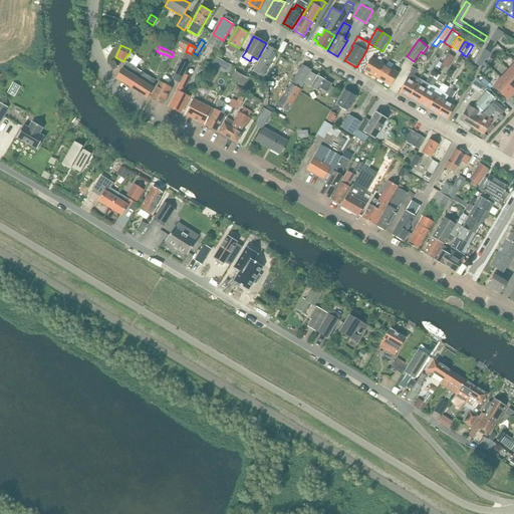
[(268,46),(261,58),(271,63),(278,51),(268,46)]
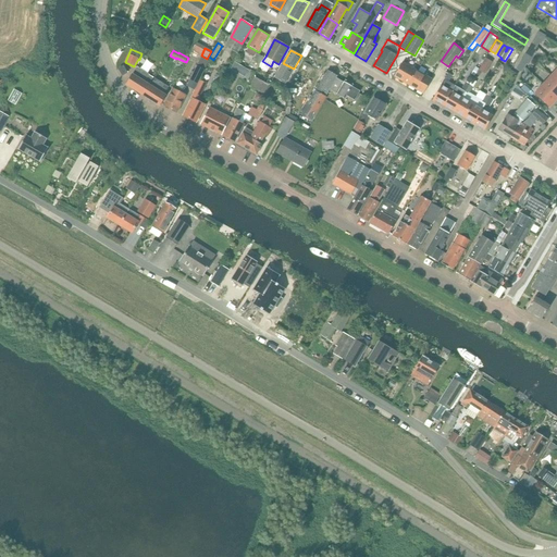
[(259,65),(263,58),(257,53),(252,61),(259,65)]
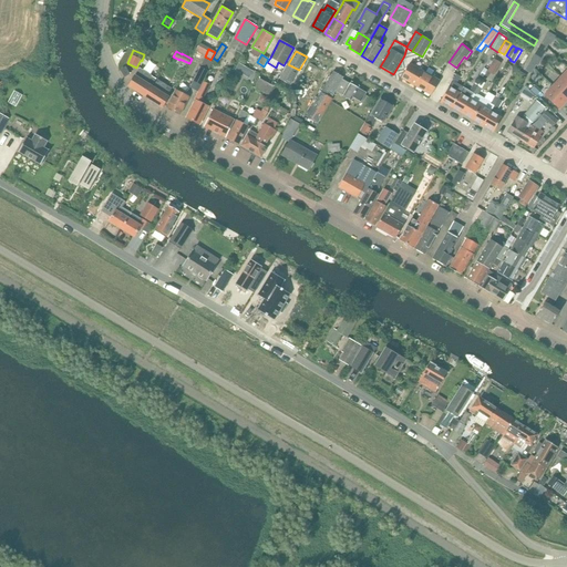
[(494,60),(487,71),(485,75),(487,78),(491,73),(493,75),(501,63),(494,60)]
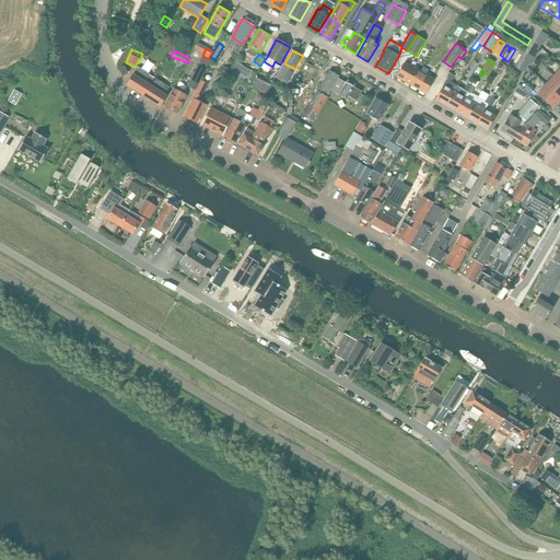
[(235,62),(232,69),(236,72),(241,65),(235,62)]
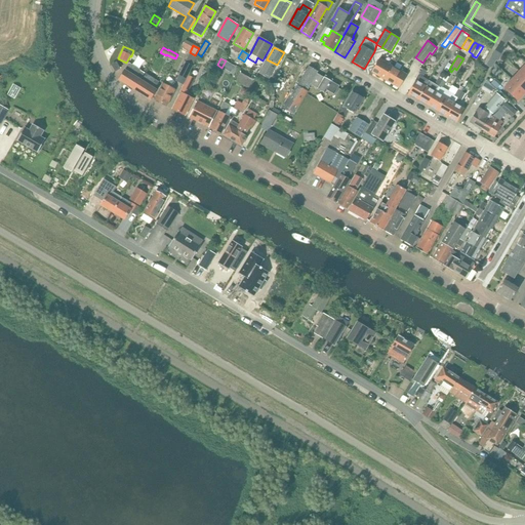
[(371,72),(385,80),(393,67),(394,67),(379,58),(371,72)]
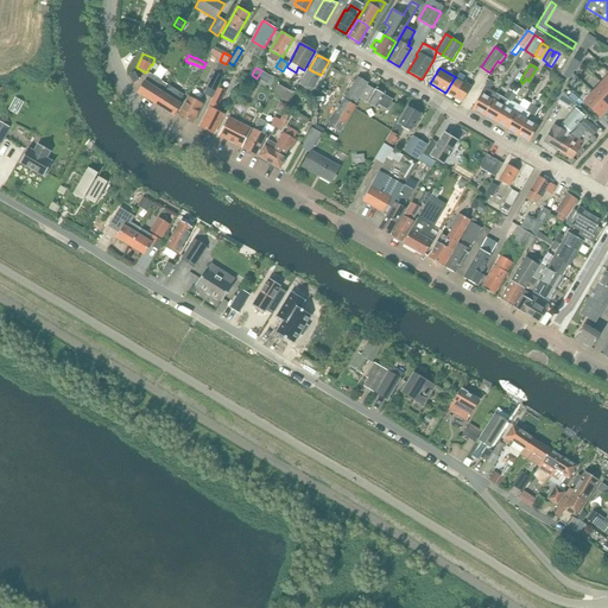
[(311,92),(321,75),(309,69),(301,86),(311,92)]
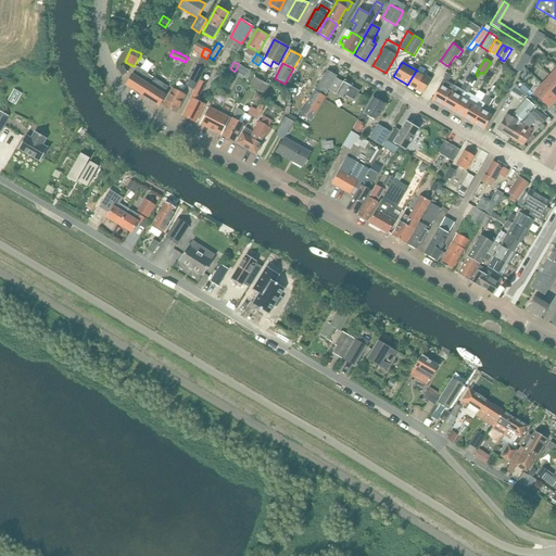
[(196,65),(186,86),(193,90),(194,90),(200,80),(204,70),(198,66),(196,65)]
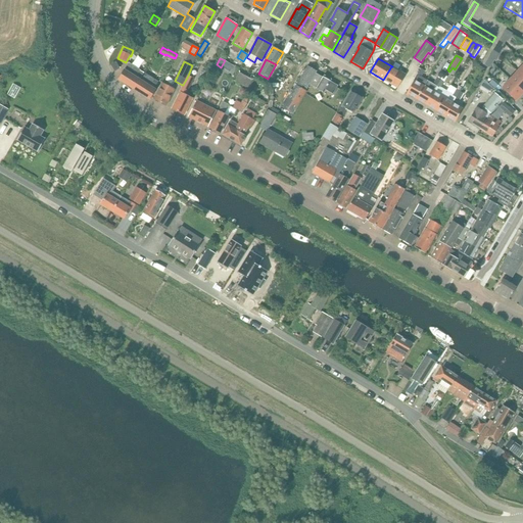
[(115,62),(111,64),(114,72),(120,68),(115,62)]
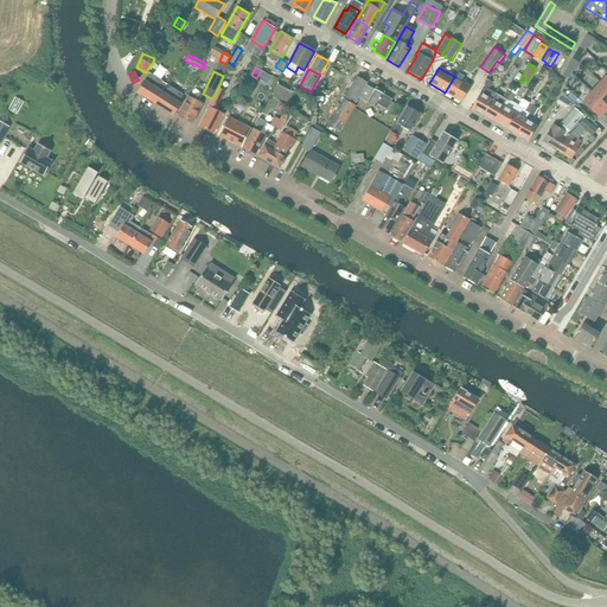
[(148,75),(136,93),(155,104),(163,93),(158,89),(163,82),(149,72),(148,75)]
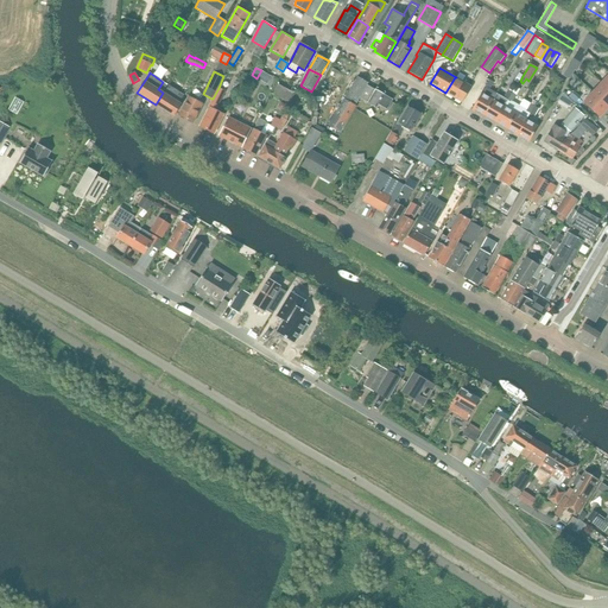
[(346,100),(329,126),(341,133),(356,106),(355,106),(368,83),(358,77),(346,100)]
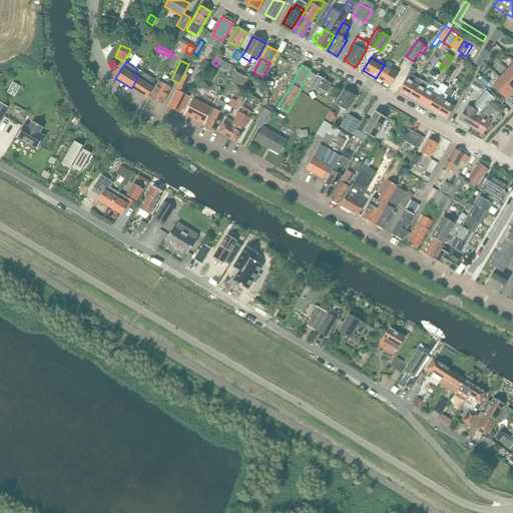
[(384,65),(376,78),(390,86),(398,73),(385,65),(384,65)]
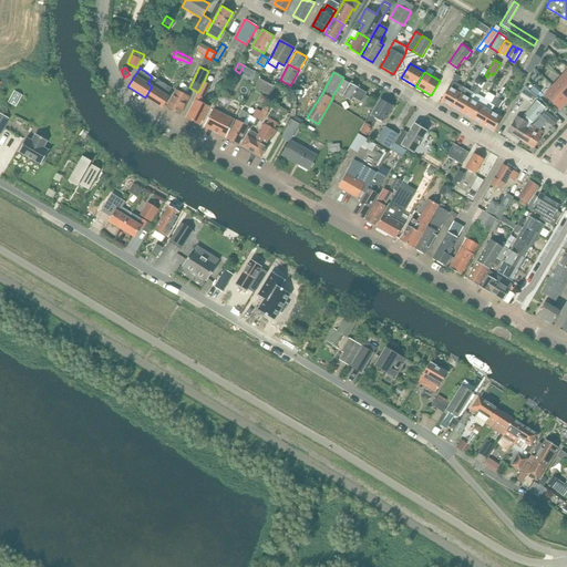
[(566,83),(562,78),(553,86),(566,99),(566,83)]
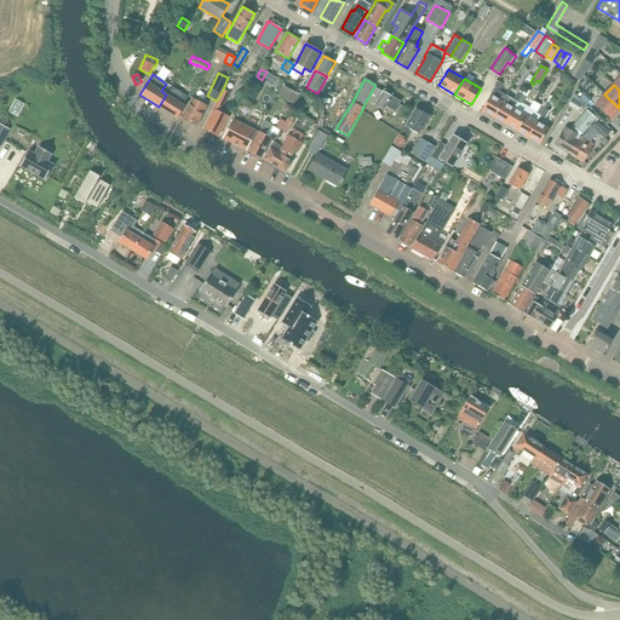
[(283,86),(279,96),(293,104),(296,105),(300,96),(299,96),(299,95),(283,86)]
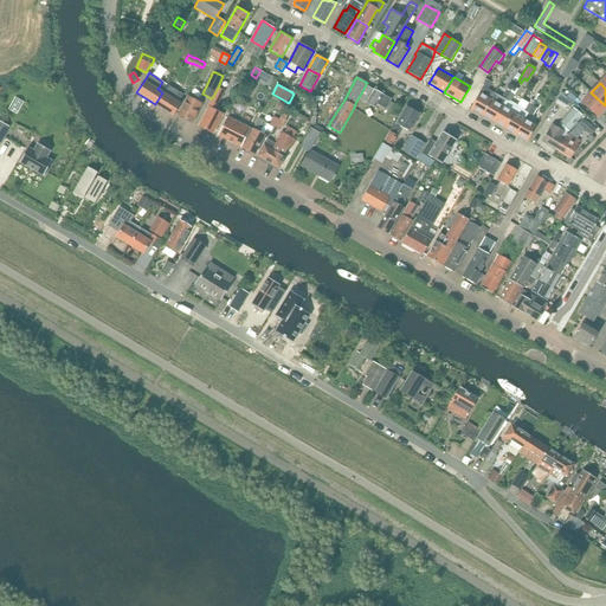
[(162,92),(155,104),(173,115),(180,103),(179,103),(184,95),(168,85),(165,91),(163,92),(162,92)]
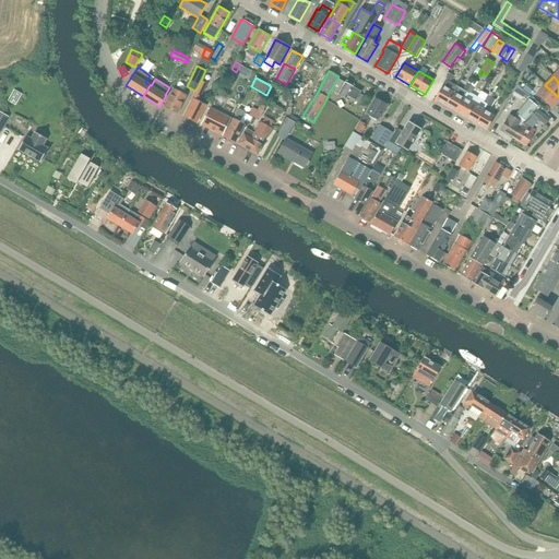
[(445,80),(435,99),(444,106),(455,86),(445,80)]
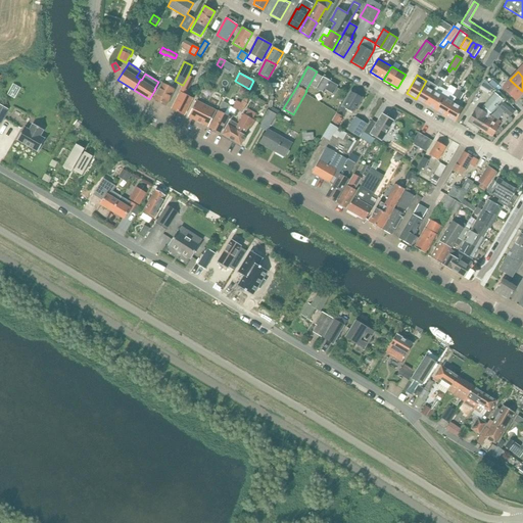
[(180,92),(172,108),(184,115),(193,98),(186,95),(188,91),(194,79),(188,76),(183,85),(179,92),(180,92)]
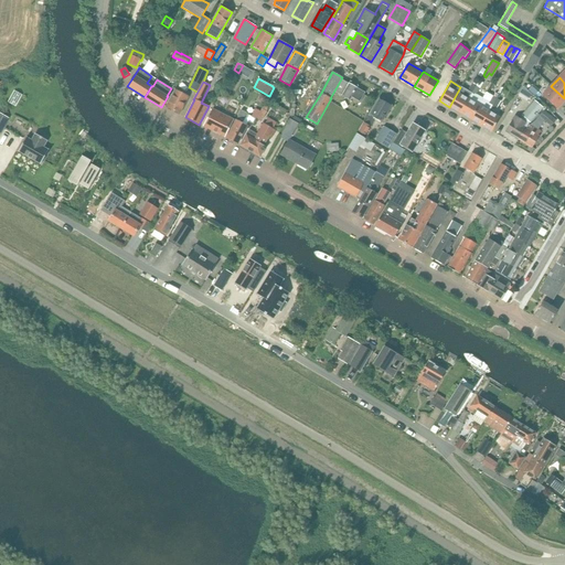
[(344,82),(338,94),(350,100),(352,97),(360,103),(365,93),(358,88),(359,86),(351,82),(349,84),(344,82)]
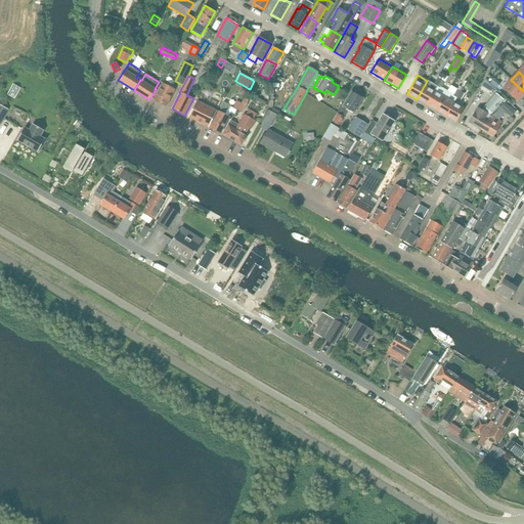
[(427,81),(417,99),(426,104),(440,80),(437,78),(434,85),(427,81)]
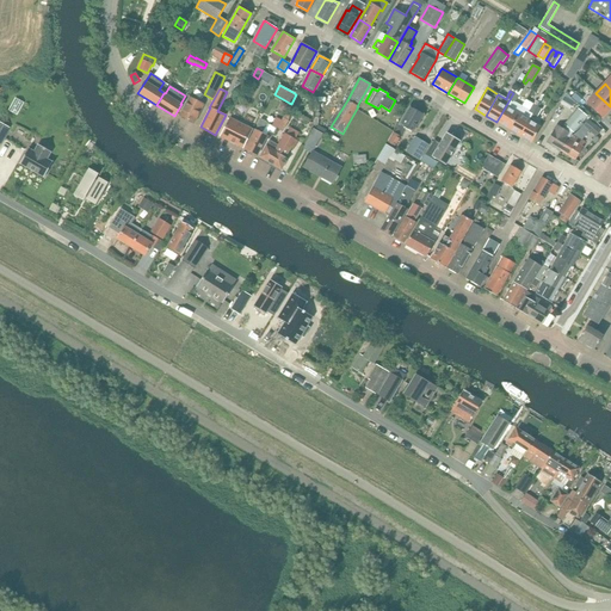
[(308,92),(306,97),(315,102),(315,100),(318,97),(308,92)]
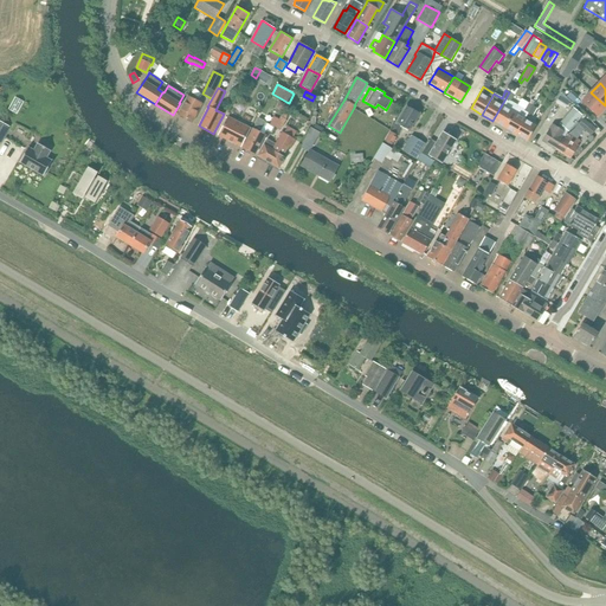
[(509,92),(492,121),(504,128),(513,113),(508,109),(510,103),(515,95),(509,92)]
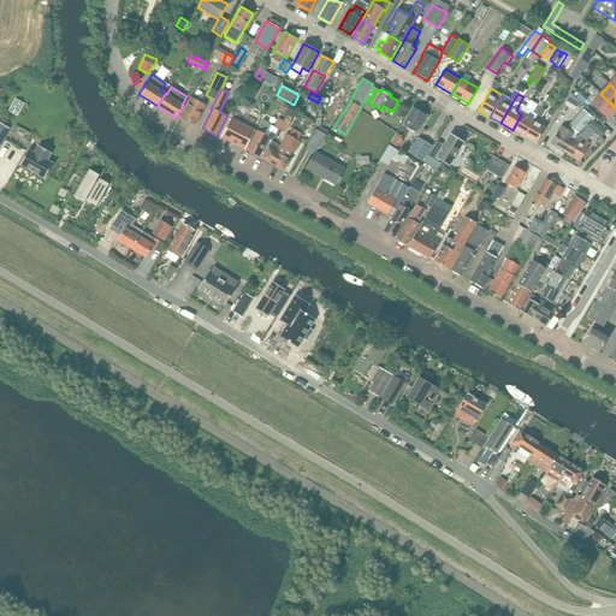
[(615,107),(600,94),(591,104),(608,119),(615,108),(615,107)]
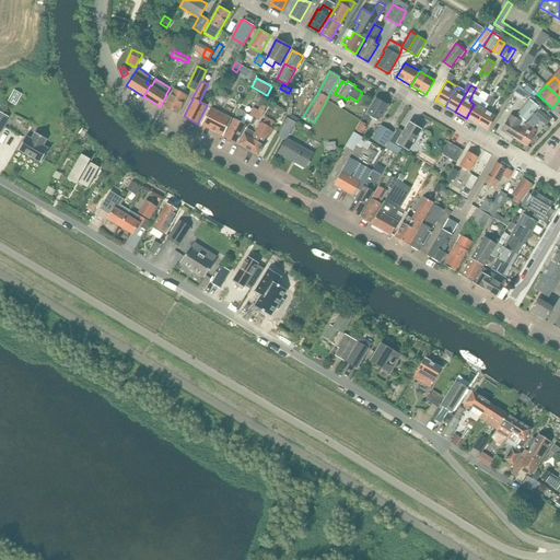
[(174,89),(164,106),(178,113),(187,95),(174,89)]
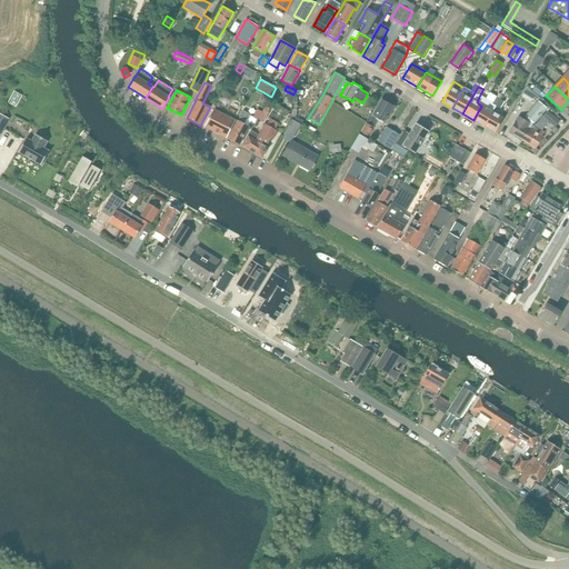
[(481,106),(473,120),(485,127),(492,112),(496,107),(500,109),(505,102),(500,100),(505,93),(502,91),(500,95),(499,93),(497,98),(496,97),(492,102),(486,99),(482,106),(481,106)]
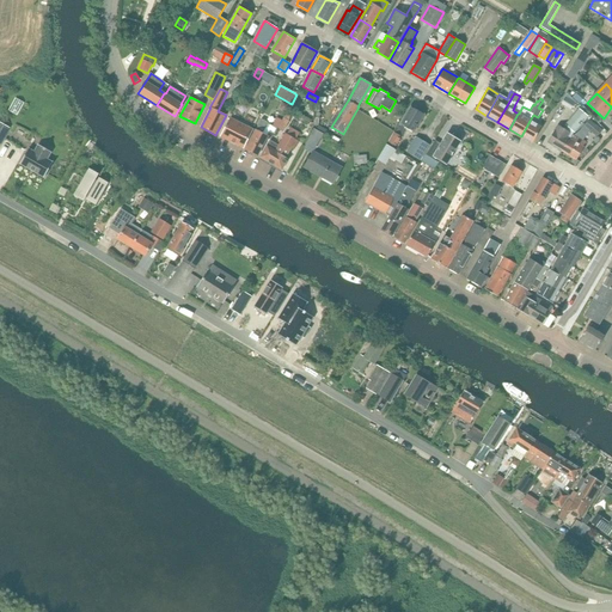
[(410,106),(395,133),(393,132),(387,142),(396,147),(401,136),(405,128),(414,133),(423,115),(410,106)]
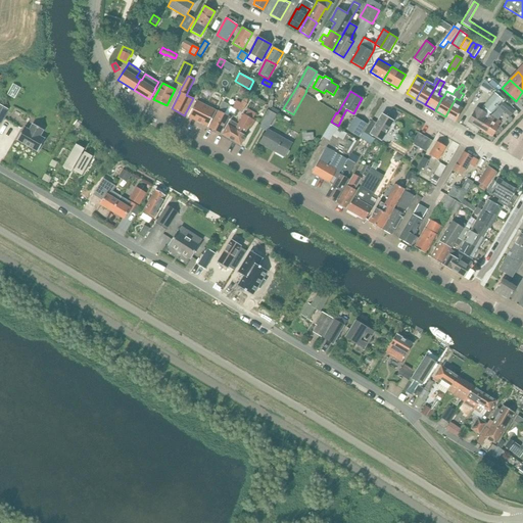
[(494,92),(482,107),(490,113),(496,106),(500,102),(502,100),(503,99),(496,94),(494,92)]
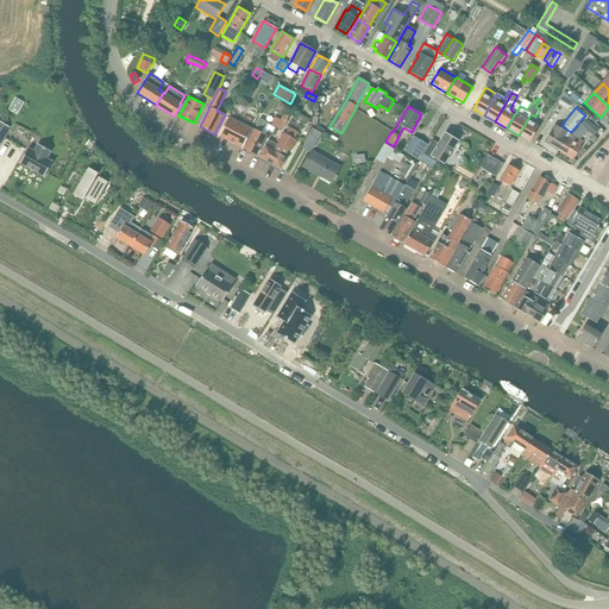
[(282,131),(290,115),(286,112),(277,127),(282,131)]
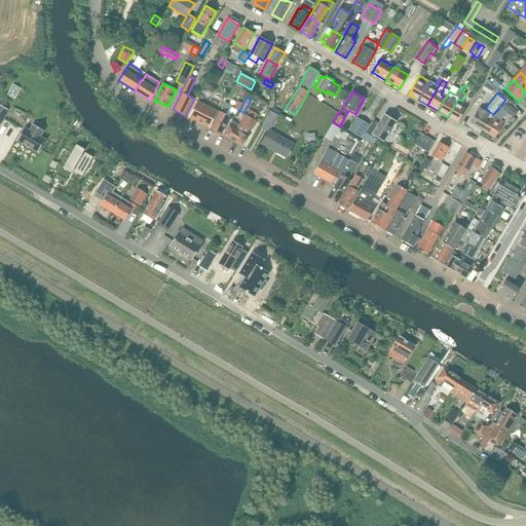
[(198,102),(190,118),(210,128),(218,112),(198,102)]
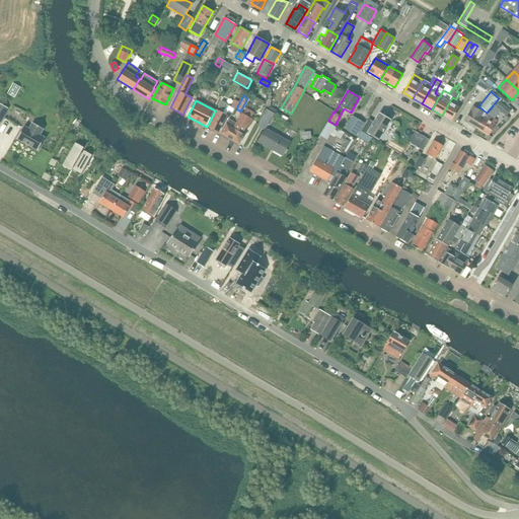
[(222,101),(208,128),(218,133),(227,117),(229,113),(233,115),(236,108),(222,101)]
